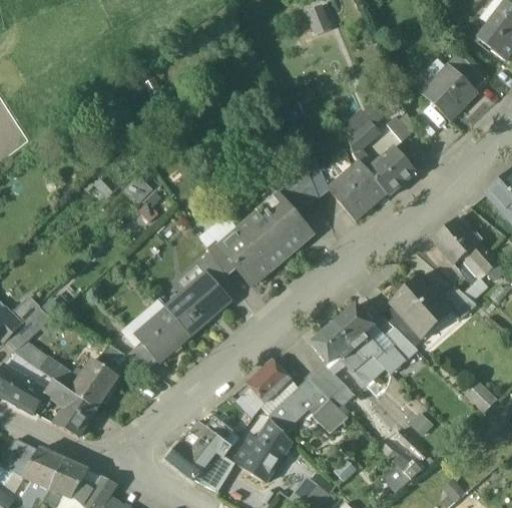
[(312,30),(327,24),(316,0),(314,0),(301,6),(312,30)]
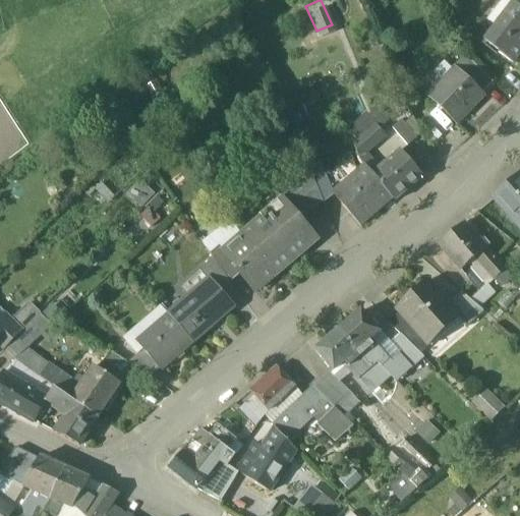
[(519,5),(514,0),(512,0),(483,37),(512,59),(519,49),(519,5)]
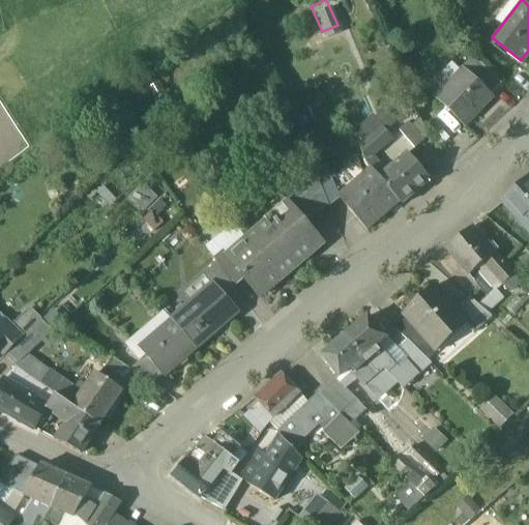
[(500,80),(479,60),(468,71),(489,91),(500,80)]
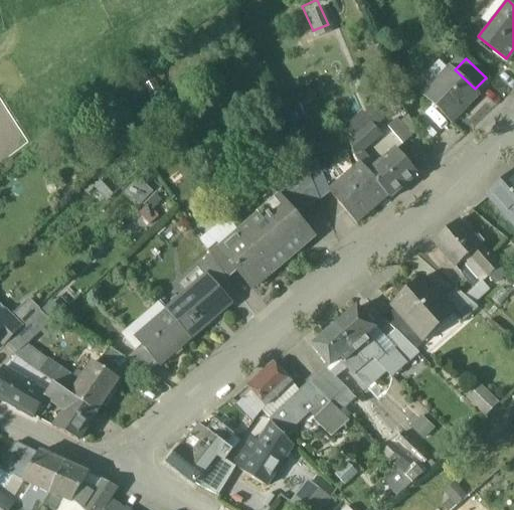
[(455,69),(449,64),(422,92),(450,118),(476,91),(475,89),(455,69)]
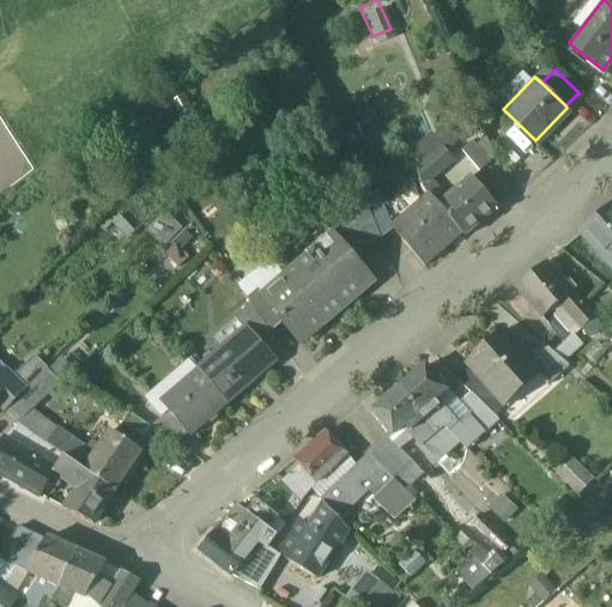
[(449,115),(430,132),(441,144),(442,143),(460,127),(449,115)]
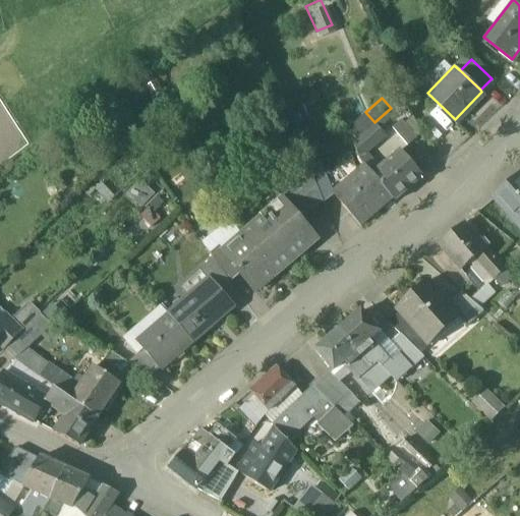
[(415,134),(400,116),(392,124),(407,142),(415,134)]
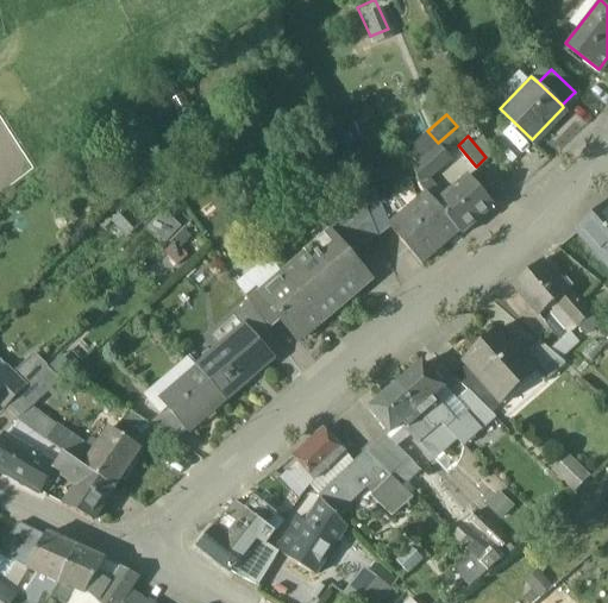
[(438,143),(413,165),(419,181),(450,155),(439,142),(438,143)]
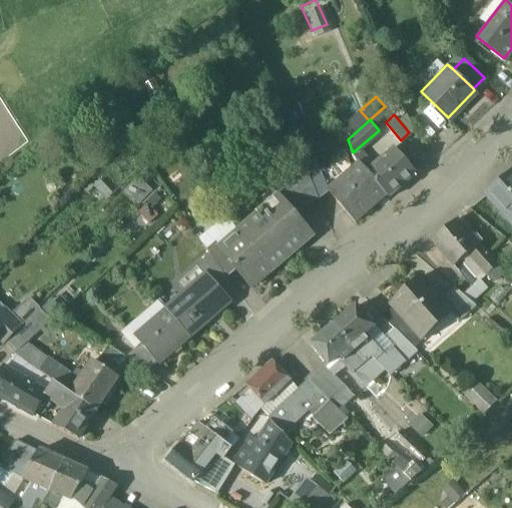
[(393,144),(366,168),(386,191),(388,194),(416,170),(393,144)]
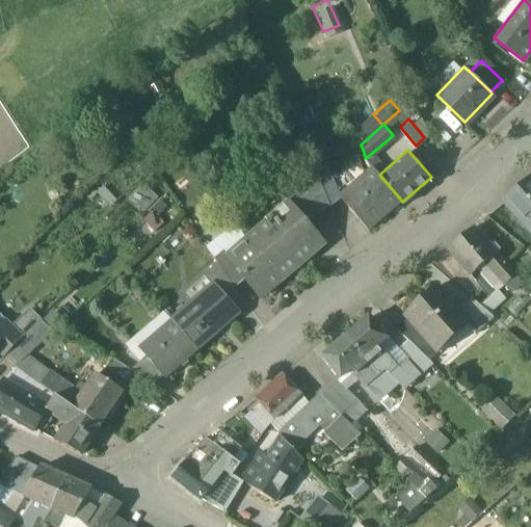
[(400,199),(371,165),(339,193),(368,227),(400,199)]
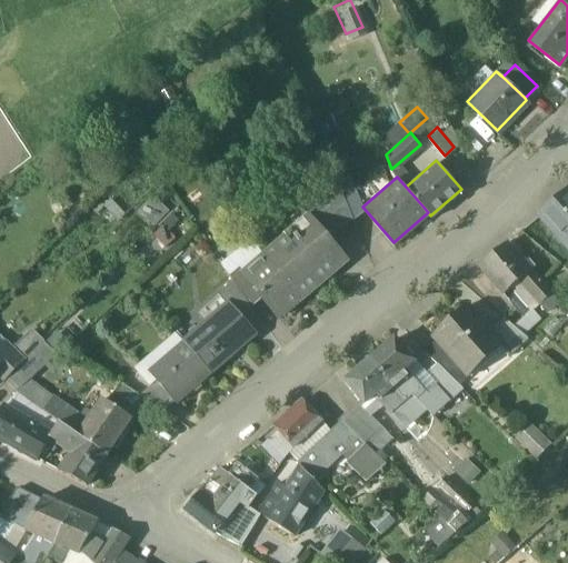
[(567,184),(538,211),(561,238),(567,231),(567,184)]
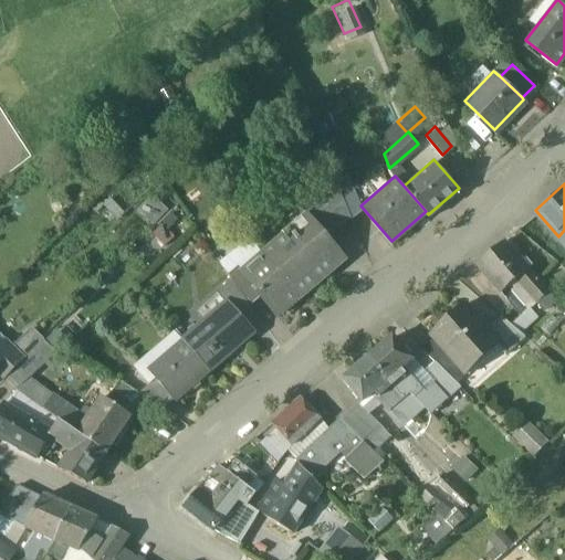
[(351,217),(338,188),(307,214),(327,238),(351,217)]
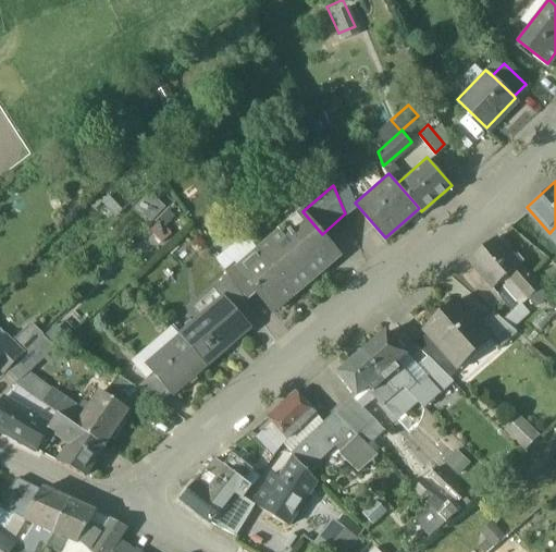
[(132,200),(146,217),(161,205),(147,187),(132,200)]
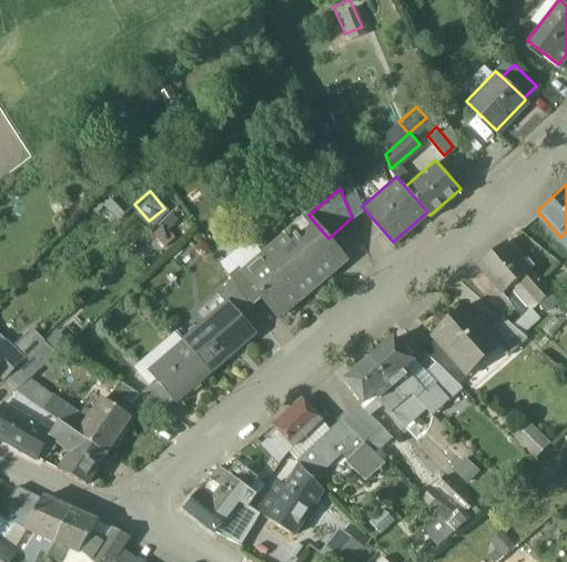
[(105,223),(121,208),(105,192),(90,206),(105,223)]
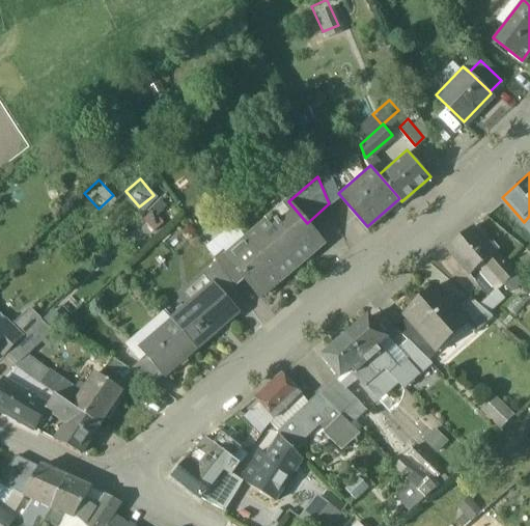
[(288,201),(247,238),(279,275),(321,239),(307,223),(288,201)]
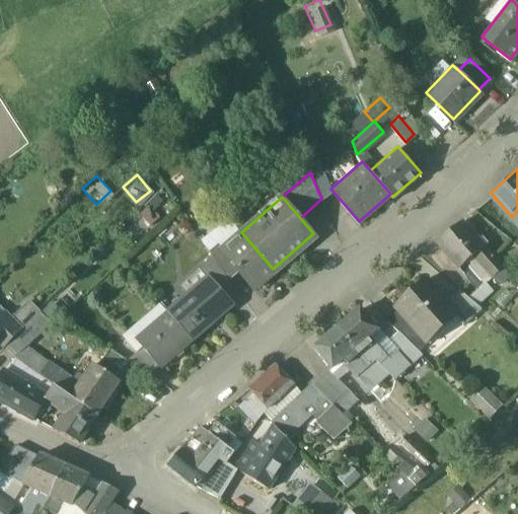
[(484,243),(461,217),(436,239),(458,266),(473,252),(484,243)]
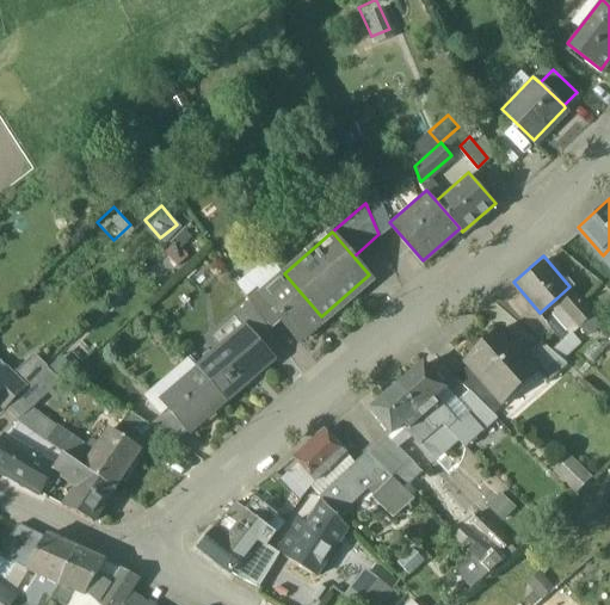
[(321,316),(284,273),(263,291),(262,291),(279,312),(277,314),(281,318),(297,337),(321,316)]
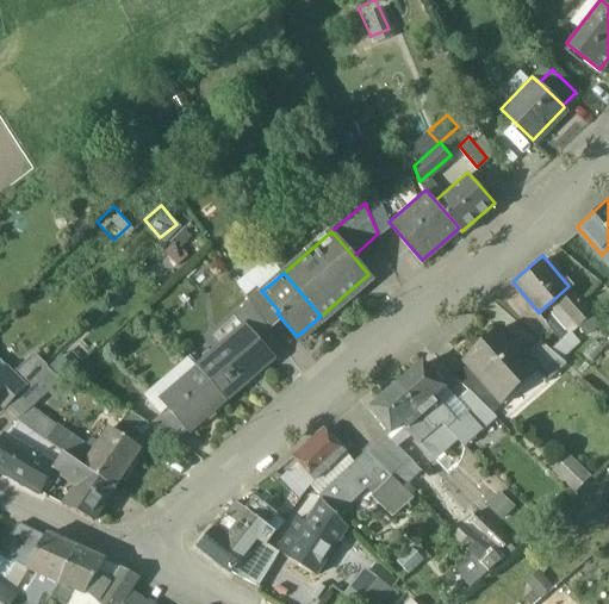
[(279,311),(261,291),(262,291),(255,282),(244,292),(249,298),(268,327),(280,317),(277,313),(279,311)]
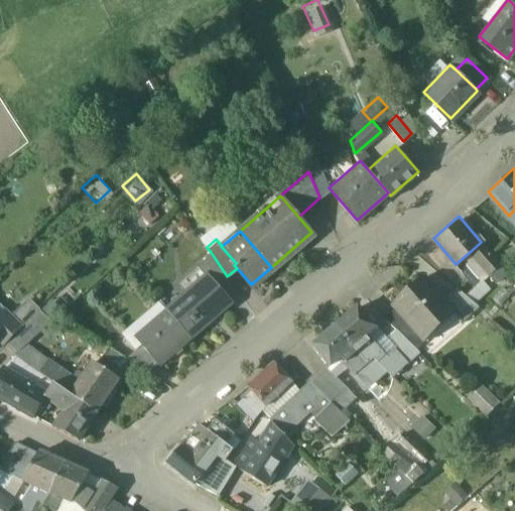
[(500,263),(481,242),(471,251),(489,273),(500,263)]
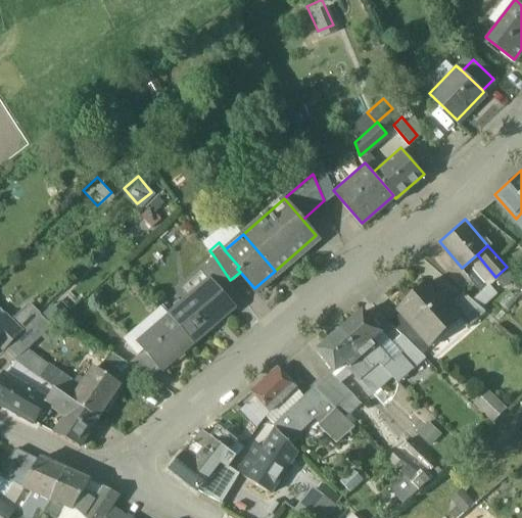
[(230,280),(214,255),(199,268),(207,277),(208,277),(219,289),(230,280)]
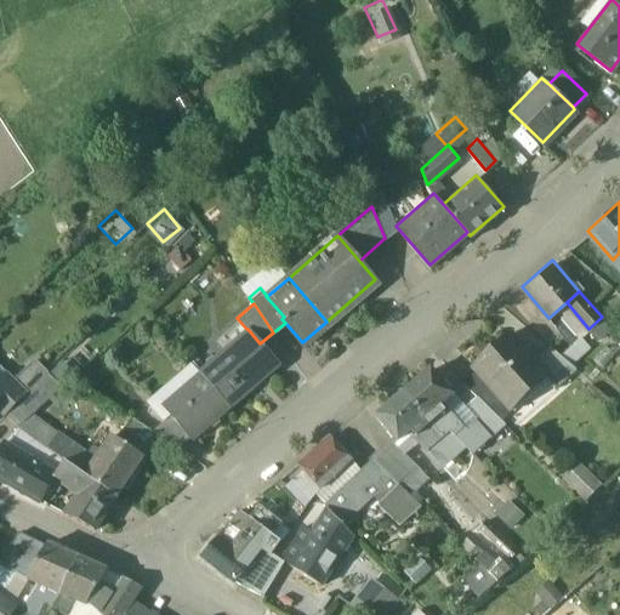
[(602,317),(589,329),(596,337),(608,325),(602,317)]
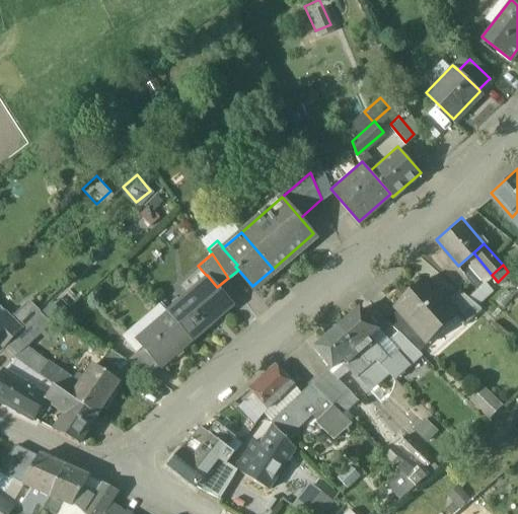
[(206,275),(166,309),(167,310),(192,339),(232,304),(217,287),(207,275),(206,275)]
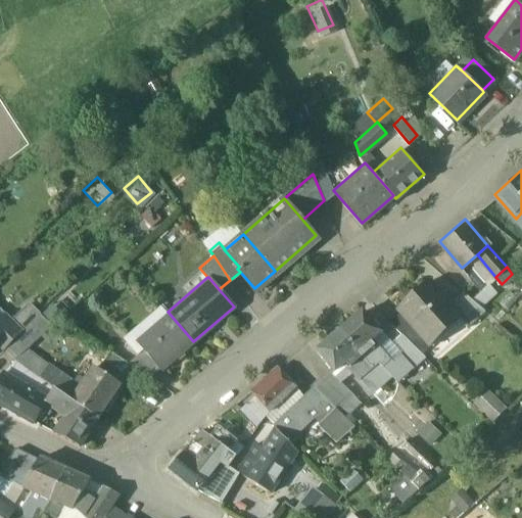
[(428,278),(396,304),(400,310),(427,339),(428,338),(456,314),(458,312),(449,302),(428,278)]
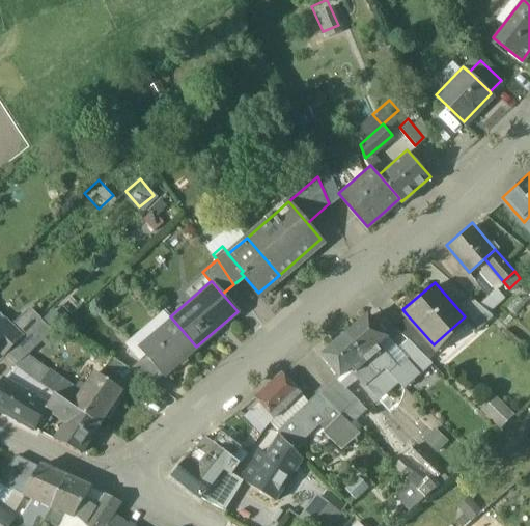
[(496,286),(486,294),(478,302),(484,306),(486,309),(503,295),(496,286)]
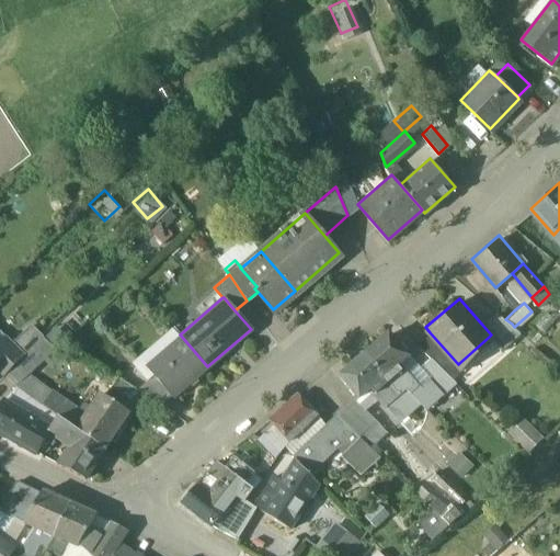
[(505,319),(496,311),(482,325),(491,335),(489,337),(500,349),(520,331),(514,327),(512,324),(505,319)]
